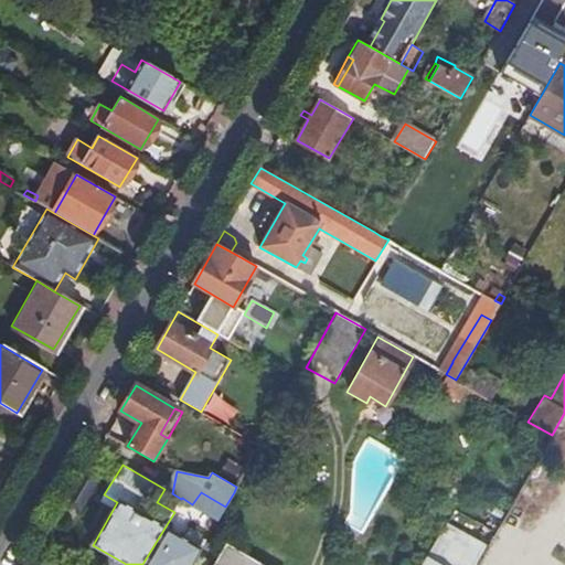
[(219,520),(225,507),(201,492),(192,504),(219,520)]
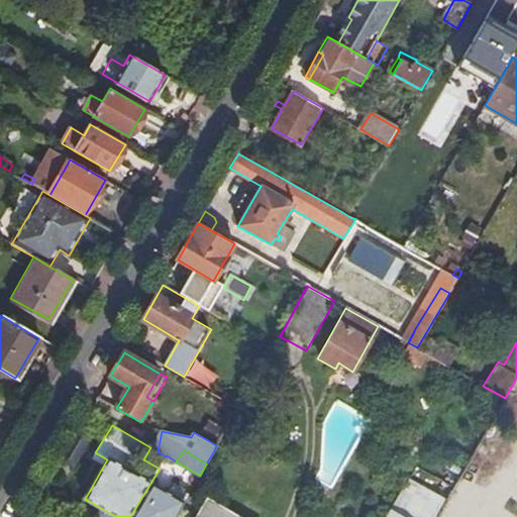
[(436,516),(448,497),(411,476),(387,516),(436,516)]
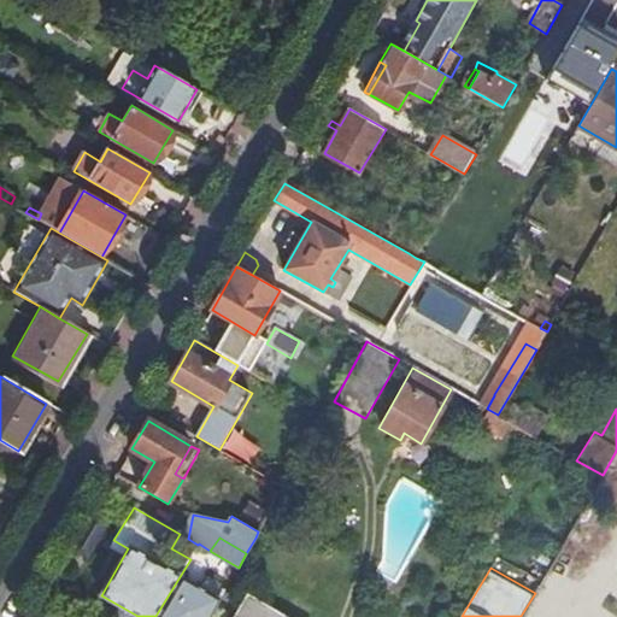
[(209,616),(219,598),(204,588),(206,582),(201,579),(200,580),(189,574),(189,573),(184,569),(156,616),(209,616)]
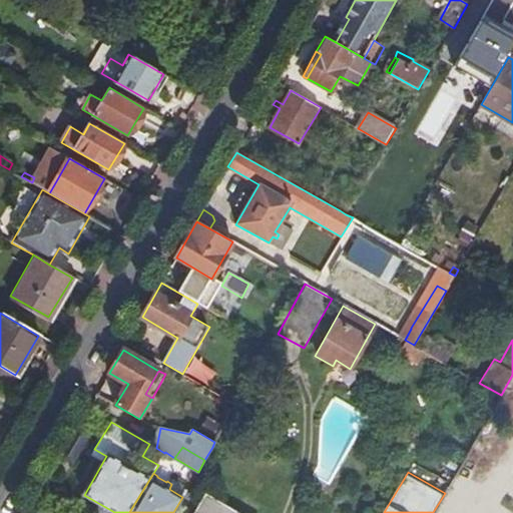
[(232,512),(207,498),(197,512),(232,512)]
